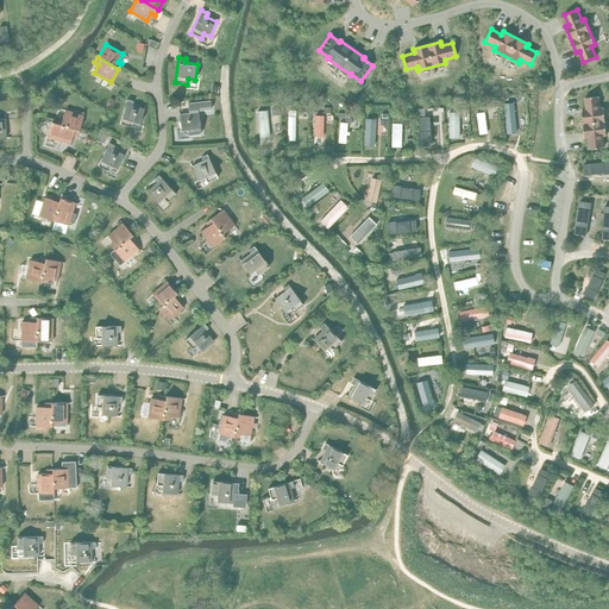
[(590,149),(603,148),(602,136),(607,136),(603,107),(600,108),(598,96),(584,98),(585,110),(582,110),(585,138),(589,137),(590,149)]
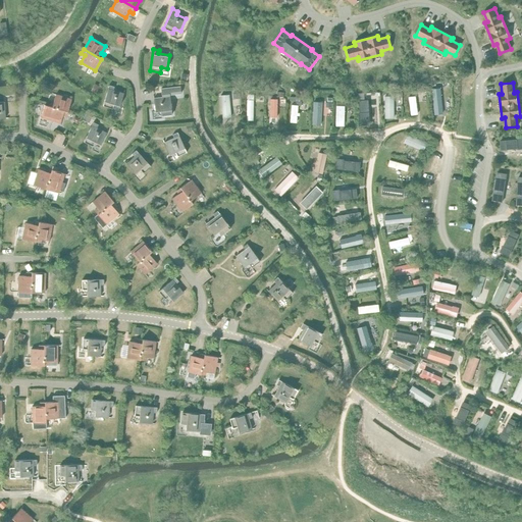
[(109,86),(103,106),(112,109),(114,105),(120,106),(123,94),(113,91),(114,87),(109,86)]
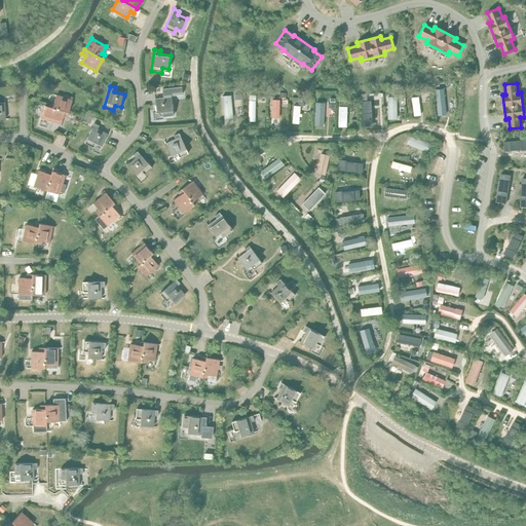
[(163,99),(155,100),(156,113),(162,112),(163,117),(174,115),(171,95),(182,94),(182,86),(162,89),(163,99)]
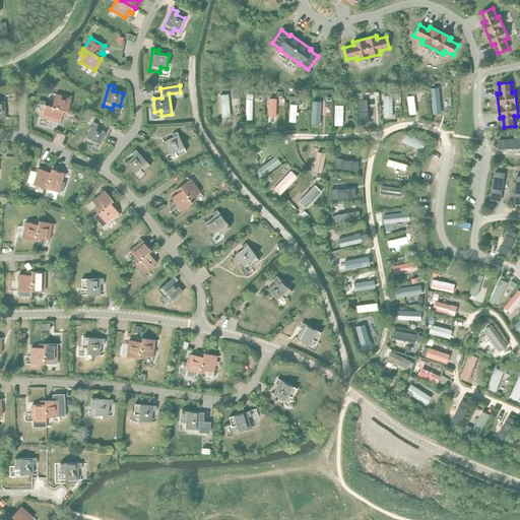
[(50,101),(49,106),(67,112),(71,100),(56,94),(54,102),(50,101)]
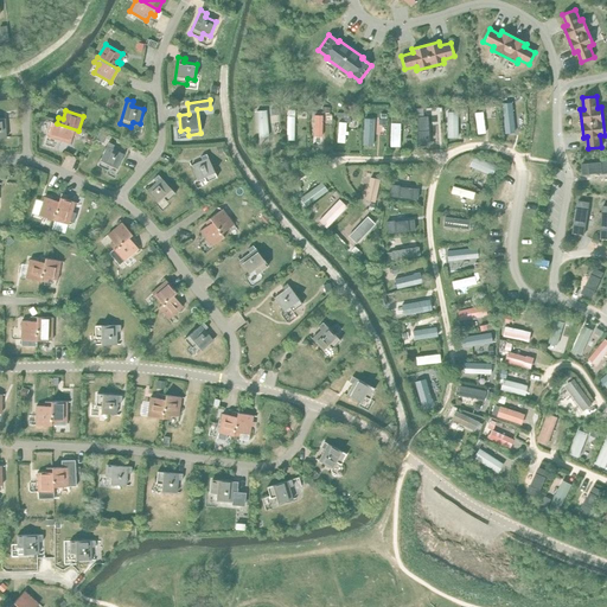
[(78,131),(57,123),(52,122),(48,136),(70,144),(72,135),(77,136),(78,131)]
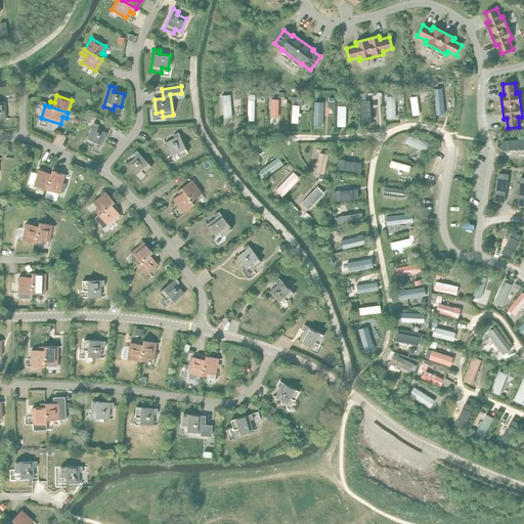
[(94,123),(84,142),(93,147),(95,143),(101,145),(107,134),(97,129),(98,126),(94,123)]
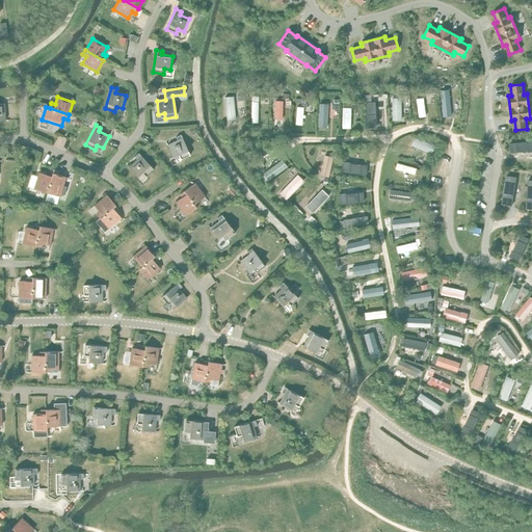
[(178,141),(167,145),(173,158),(179,156),(181,160),(190,156),(181,135),(176,137),(178,141)]
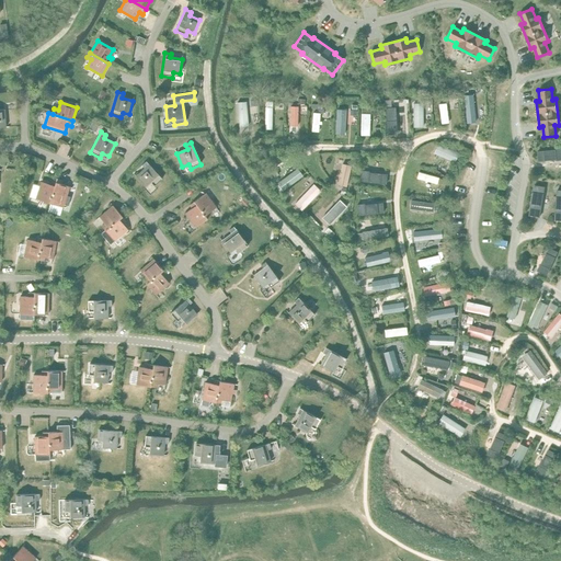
[(145,169),(136,176),(146,187),(150,183),(153,186),(162,179),(146,161),(141,165),(145,169)]
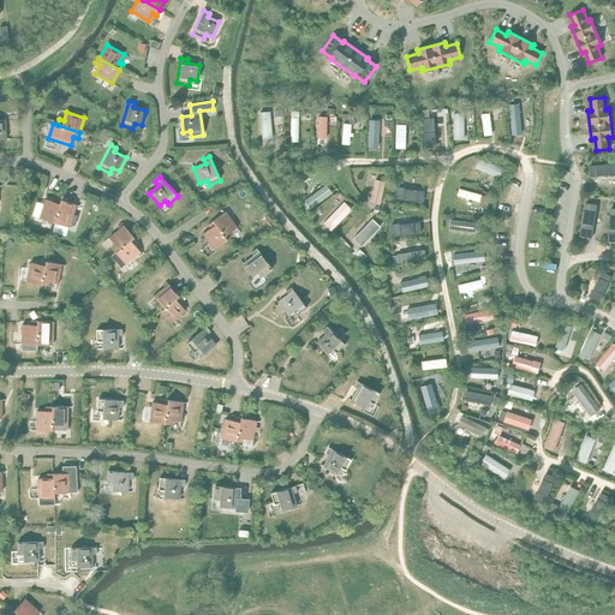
[(61,201),(54,222),(70,227),(71,224),(75,225),(78,216),(73,215),(77,206),(67,202),(69,198),(63,196),(61,201)]
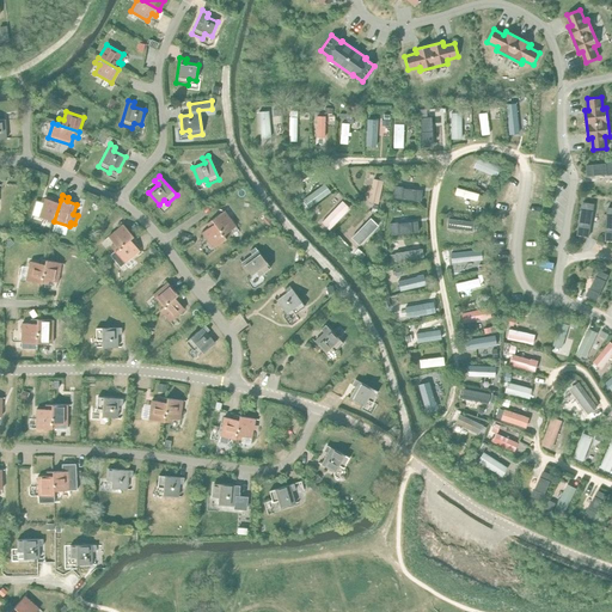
[(54,221),(61,200),(55,197),(54,201),(46,199),(40,218),(54,221)]
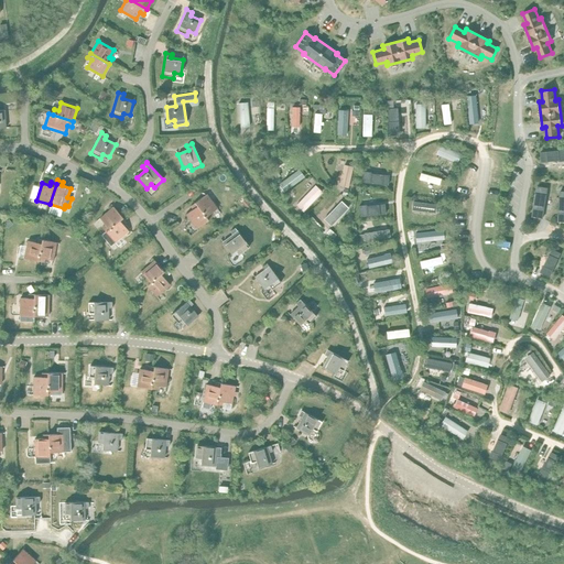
[(180,185),(172,190),(176,195),(184,191),(180,185)]
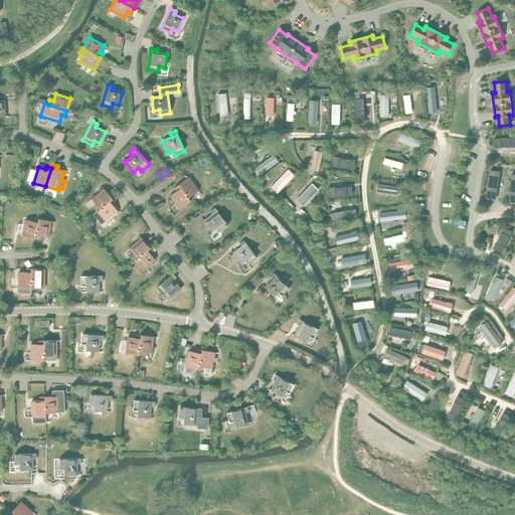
[(178,185),(190,201),(194,198),(192,195),(198,190),(189,177),(178,185)]
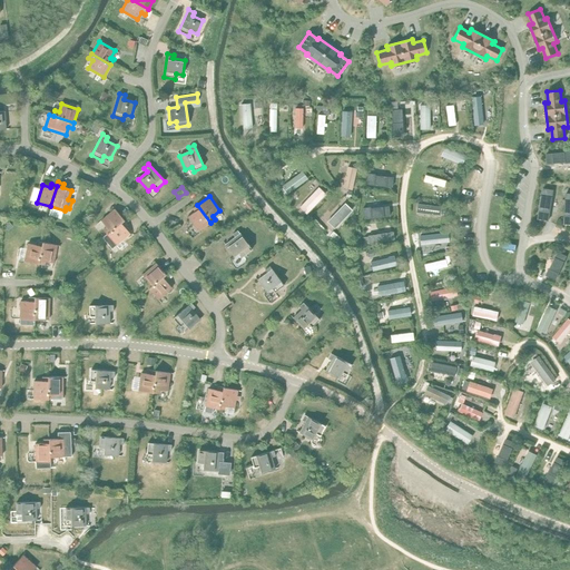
[(210,223),(197,205),(193,208),(195,212),(188,217),(199,232),(210,223)]
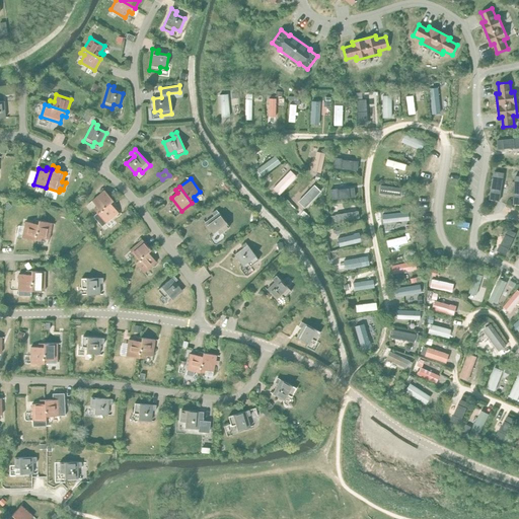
[(97,213),(113,201),(104,191),(92,201),(96,207),(94,209),(97,213)]
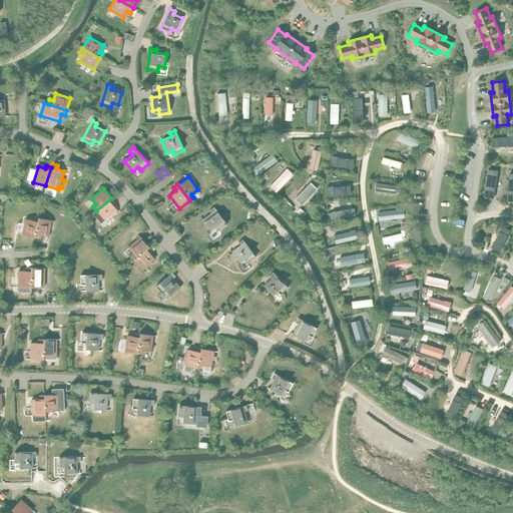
[(96,210),(92,213),(101,224),(104,220),(117,210),(112,204),(115,202),(111,198),(96,210)]
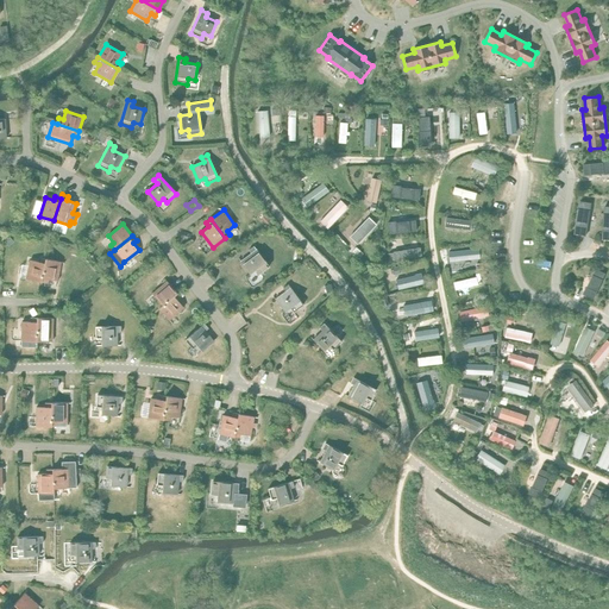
[(251,253),(240,262),(250,274),(256,270),(259,274),(269,267),(253,246),(249,250),(251,253)]
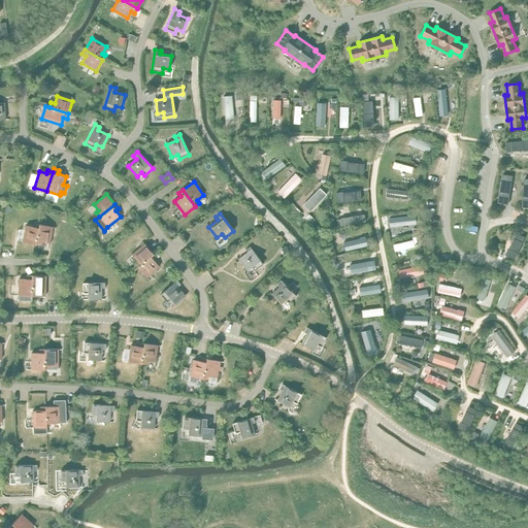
[(23,242),(36,244),(40,225),(34,224),(34,227),(26,226),(23,242)]
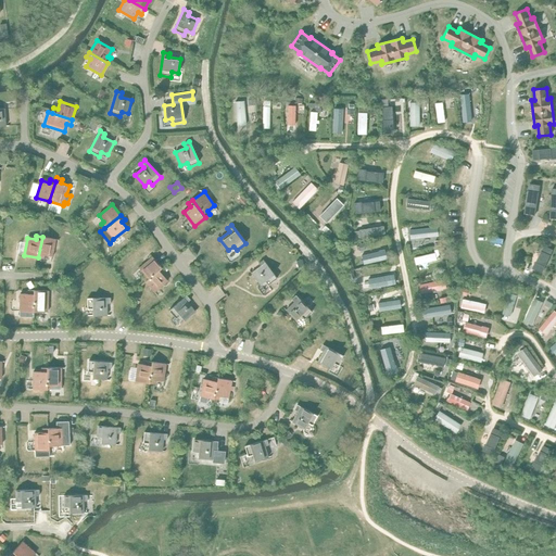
[(42,237),(38,257),(43,258),(43,255),(52,256),(55,239),(42,237)]
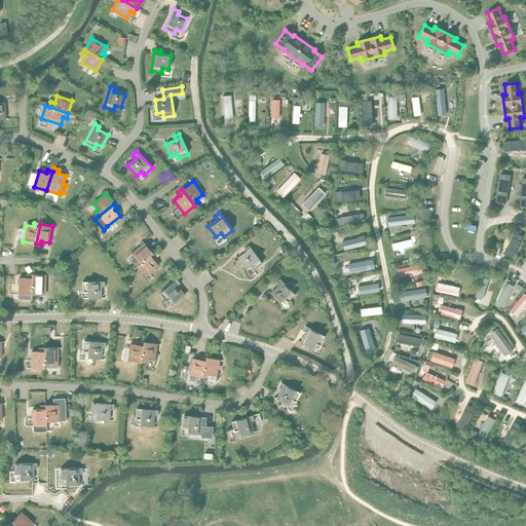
[(138,266),(153,253),(144,243),(132,254),(137,260),(134,262),(138,266)]
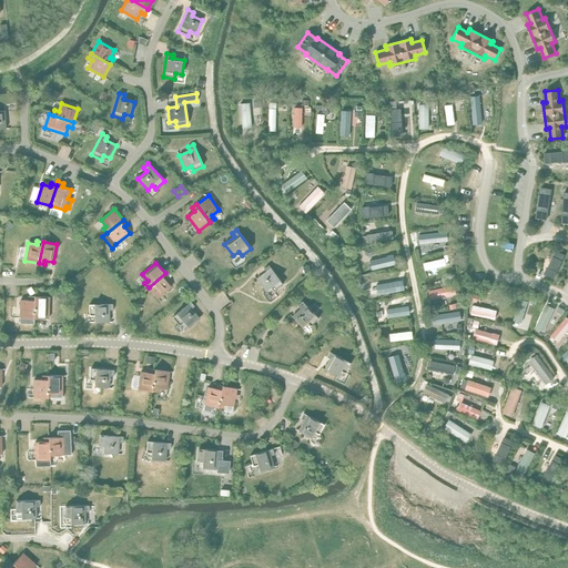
[(266,272),(256,280),(265,291),(271,287),(274,291),(283,284),(269,265),(264,269),(266,272)]
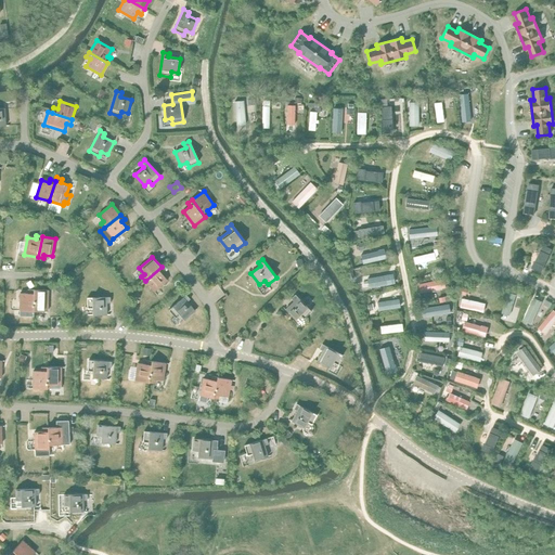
[(165,272),(162,267),(145,281),(154,292),(167,281),(162,274),(165,272)]
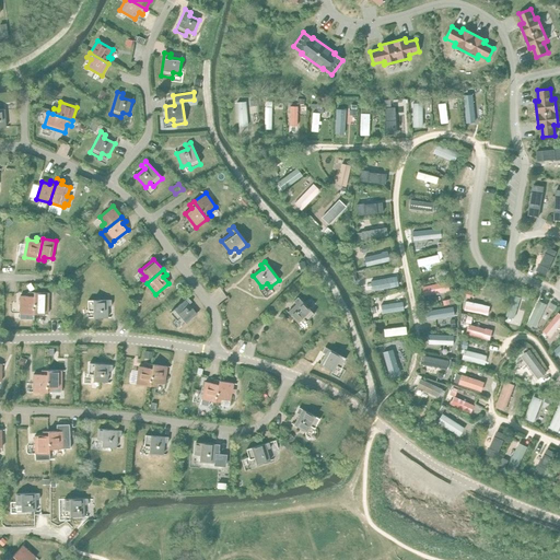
[(60,287),(56,291),(61,295),(66,290),(60,287)]
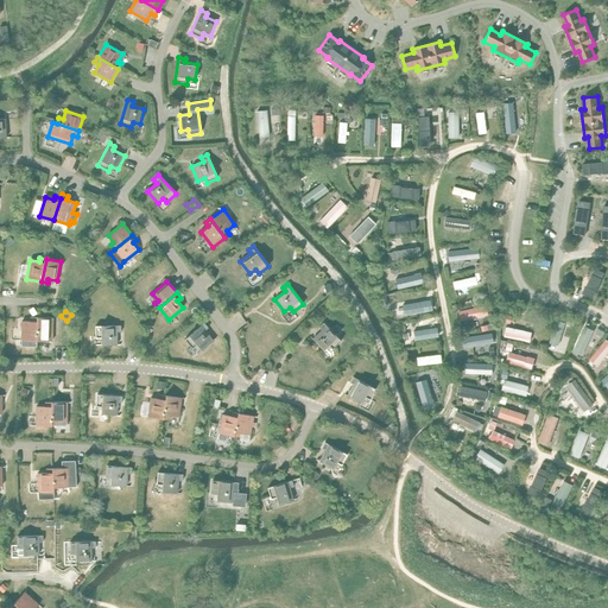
[(21,341),(21,346),(37,347),(37,341),(37,317),(31,317),(31,322),(21,322),(21,341)]
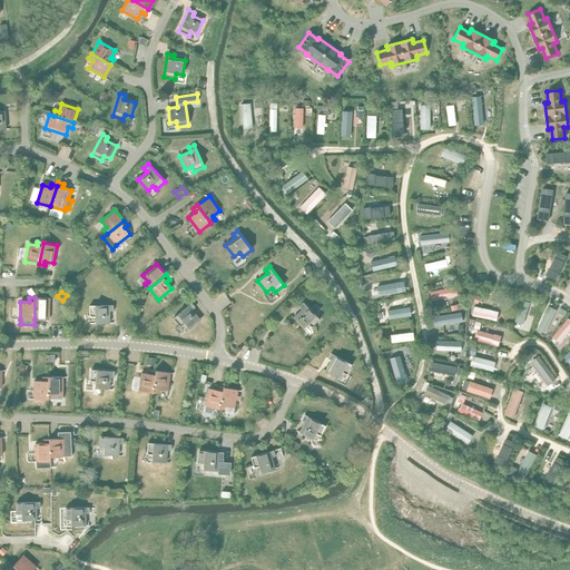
[(35,297),(35,320),(49,320),(49,298),(35,297)]
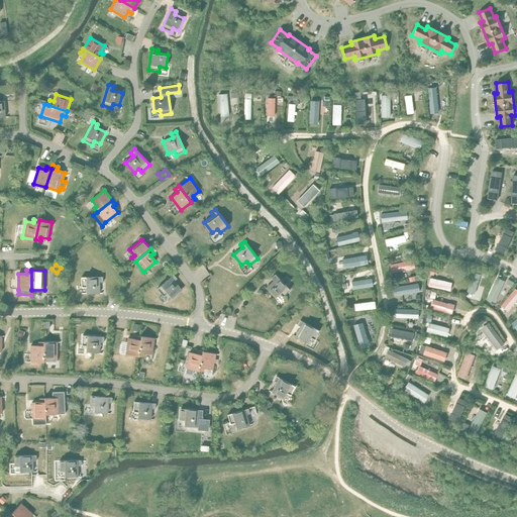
[(174,275),(157,289),(164,297),(168,294),(171,298),(182,290),(175,282),(177,279),(174,275)]
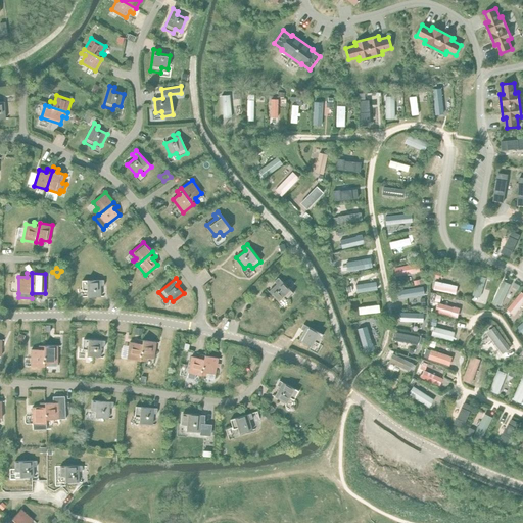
[(277,284),(269,292),(278,301),(283,297),(286,300),(293,293),(278,278),(274,282),(277,284)]
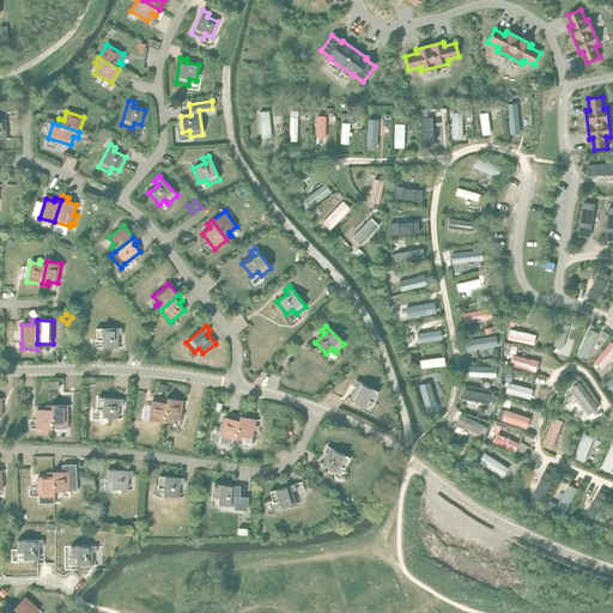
[(122,328),(96,329),(96,341),(102,341),(102,349),(117,349),(117,335),(122,335),(122,328)]
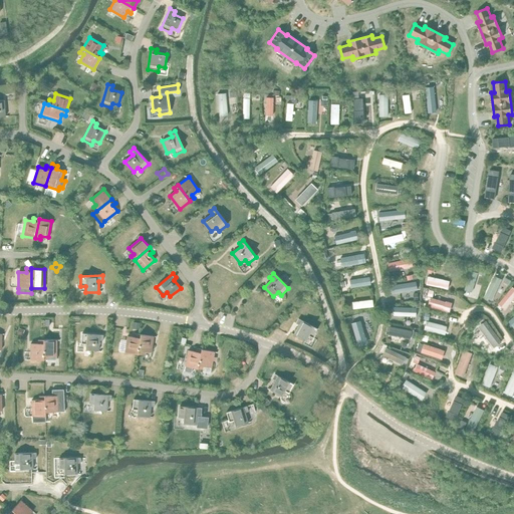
[(310,296),(307,299),(312,304),(315,301),(310,296)]
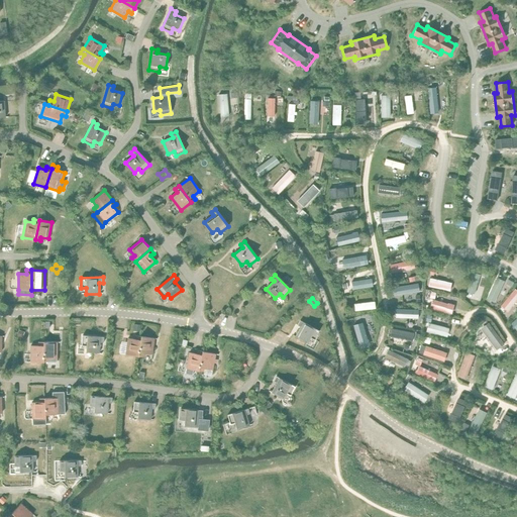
[(301,327),(296,336),(307,343),(310,337),(314,340),(319,331),(300,320),(298,325),(301,327)]
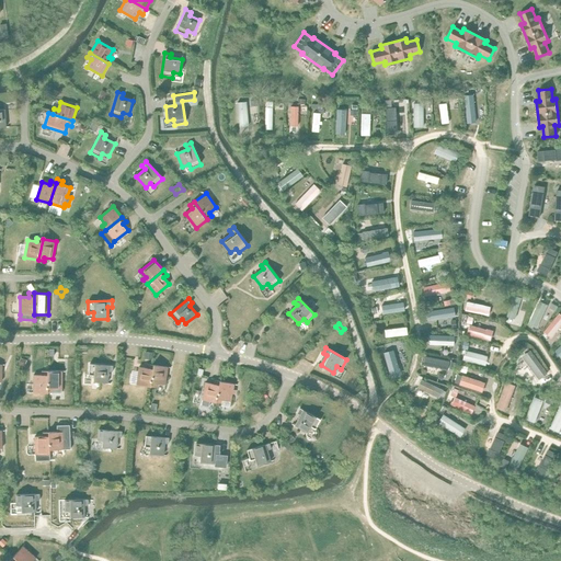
[(90,364),(89,375),(93,376),(93,382),(107,384),(109,371),(113,371),(113,366),(90,364)]
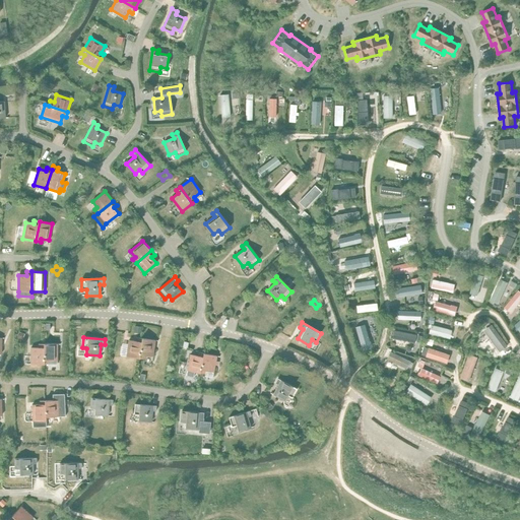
[(126,356),(139,359),(142,338),(137,338),(136,341),(129,340),(126,356)]
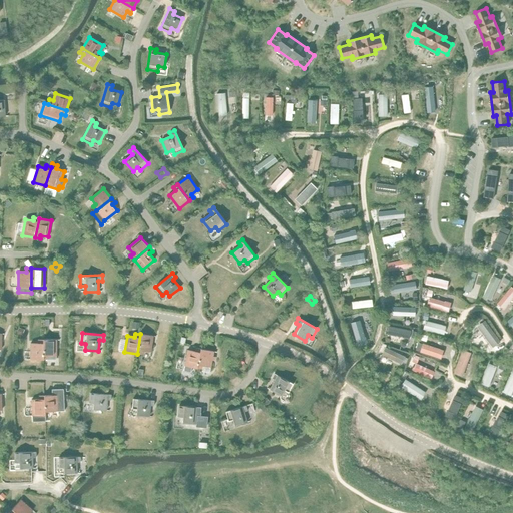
[(140,334),(137,354),(143,355),(143,351),(151,352),(153,336),(140,334)]
